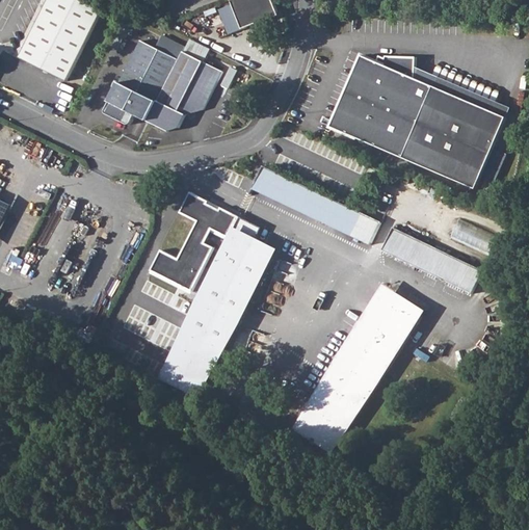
[(100,9),(80,0),(46,0),(18,55),(64,79),(100,9)]
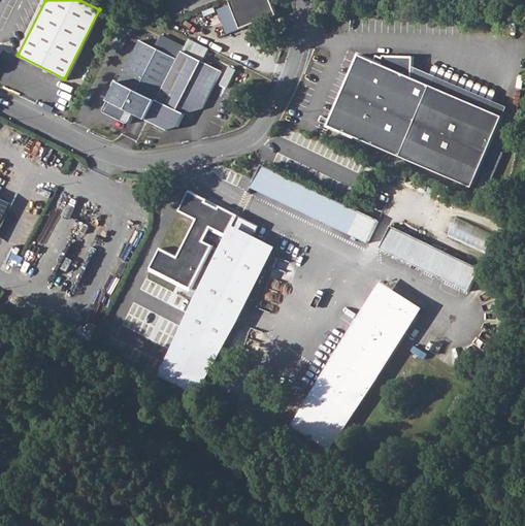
[(227,0),(238,28),(269,15),(272,8),(268,0),(227,0)]
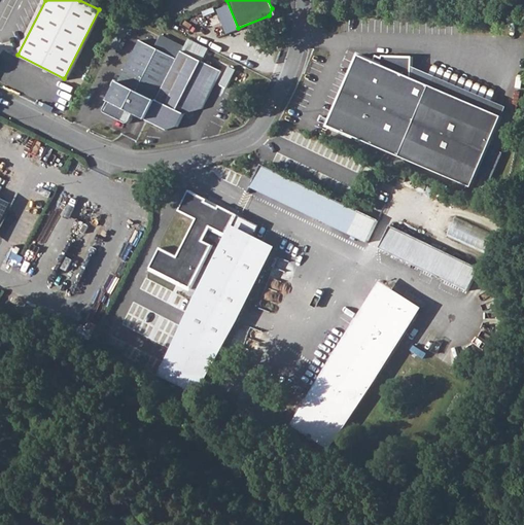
[(132,113),(144,119),(175,59),(139,40),(105,104),(109,114),(120,120),(130,117),(132,113)]
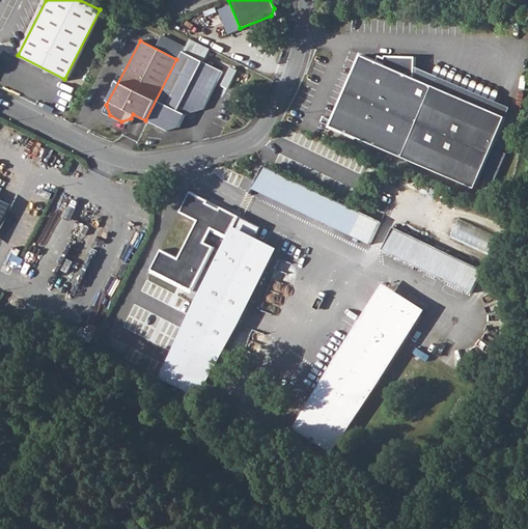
[(176,59),(145,120),(166,131),(177,127),(183,115),(200,110),(220,72),(181,52),(176,59)]
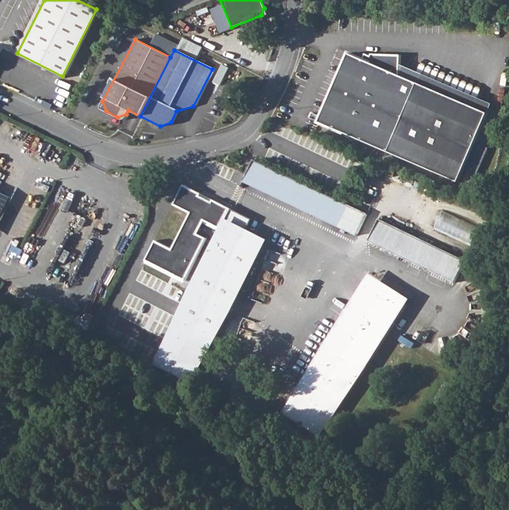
[(361,58),(347,52),(317,121),(456,180),(486,112),(397,73),(398,53),(370,53),(368,55),(363,53),(361,58)]
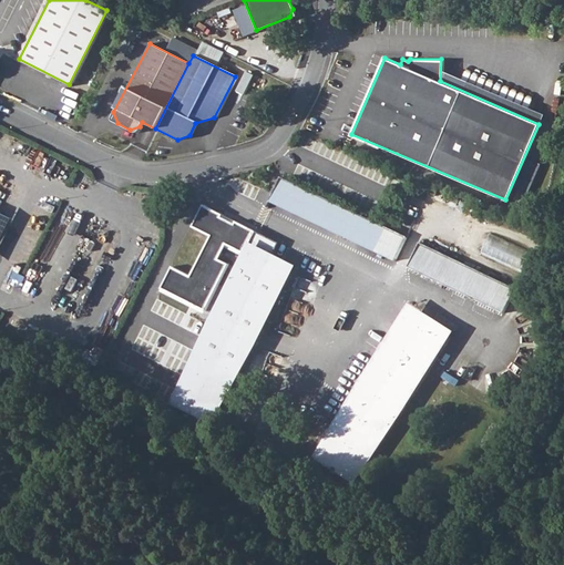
[(403,236),(282,176),(269,199),(387,258),(388,256),(393,258),(403,236)]
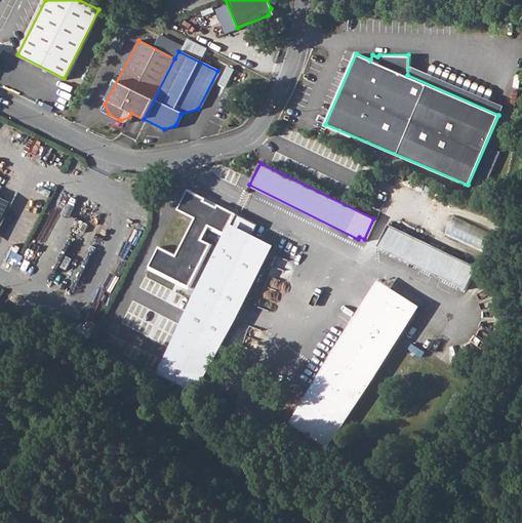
[(186,190),(175,210),(191,218),(172,254),(157,246),(146,268),(187,288),(210,243),(201,238),(206,228),(222,235),(233,214),(186,190)]
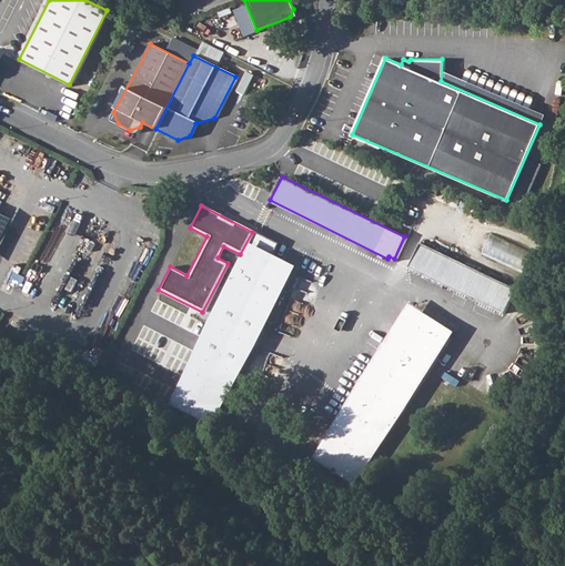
[(275,244),(252,232),(240,254),(204,323),(167,404),(202,423),(209,408),(215,412),(252,347),(290,275),(265,263),(275,244)]
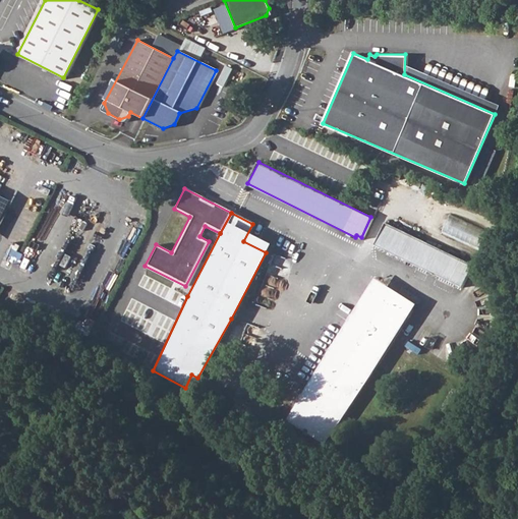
[(471,264),(383,221),(372,243),(460,286),(471,264)]
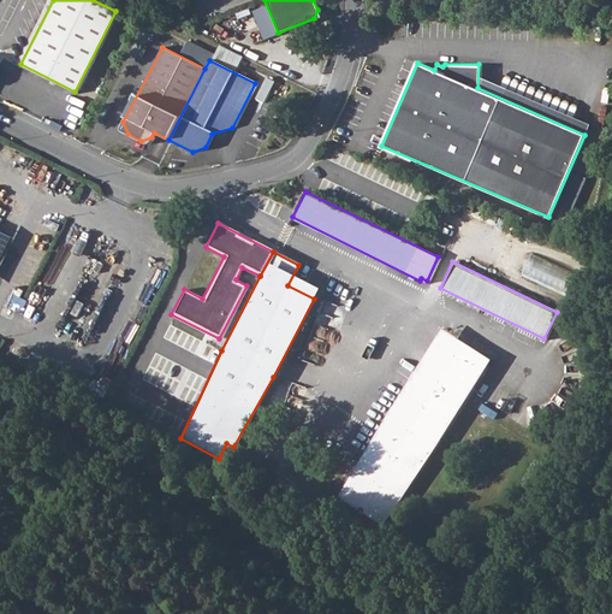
[(382,524),(489,360),(439,329),(337,495),(382,524)]
